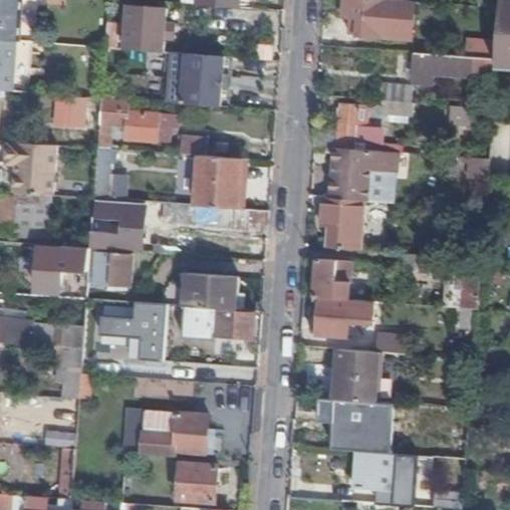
[(0,38),(14,40),(18,40),(21,0),(0,0),(0,38)]
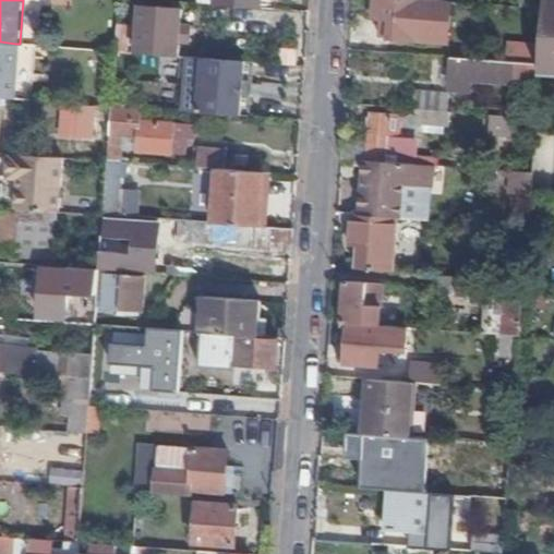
[(444,41),(446,2),(422,0),(373,0),(372,16),(378,17),(377,37),(444,41)]
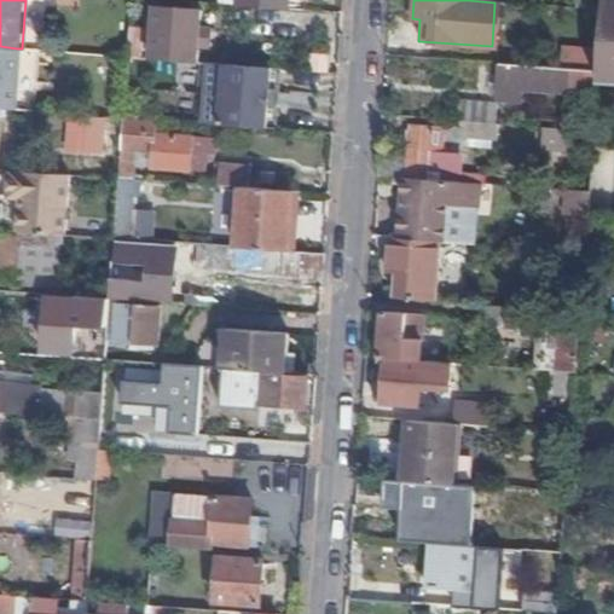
[(602,0),(598,50),(596,70),(596,74),(613,75),(613,81),(613,0),(602,0)]
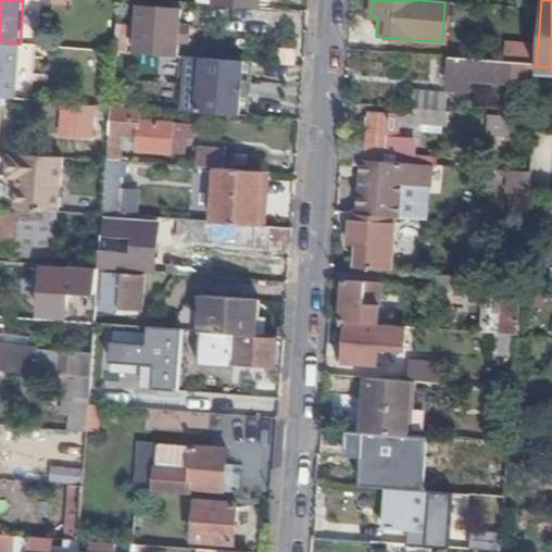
[(134,52),(174,55),(176,10),(137,7),(134,52)]
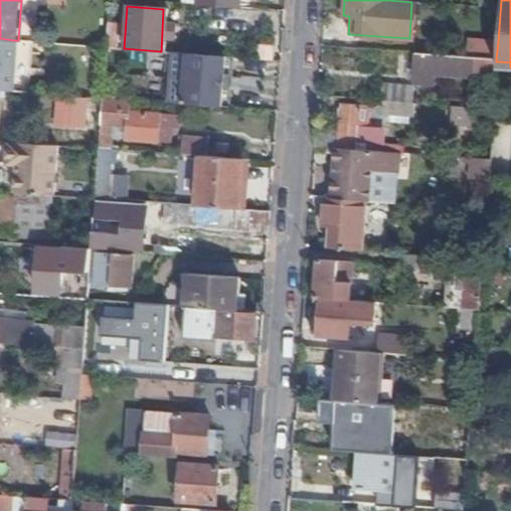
[(13,50),(14,40),(0,38),(0,89),(10,90),(25,92),(28,51),(13,50)]
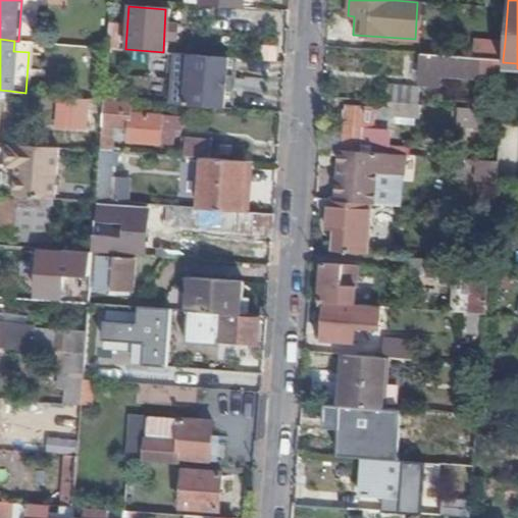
[(503,59),(505,42),(473,39),(471,57),(503,59)]
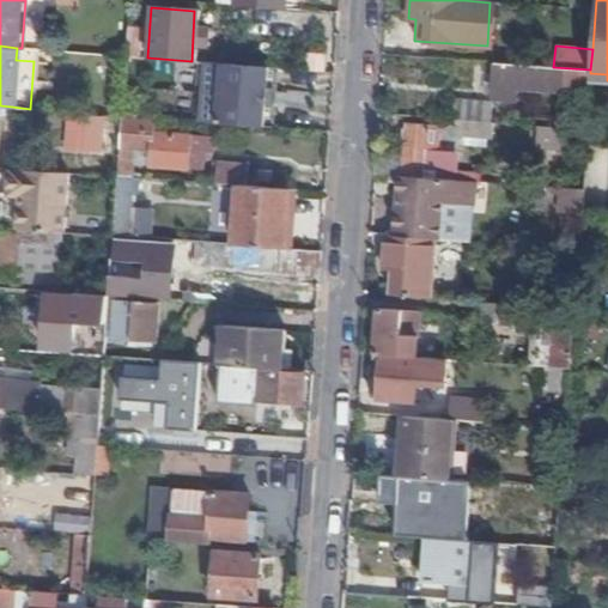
[(22,48),(17,48),(16,60),(34,61),(35,49),(22,48)]
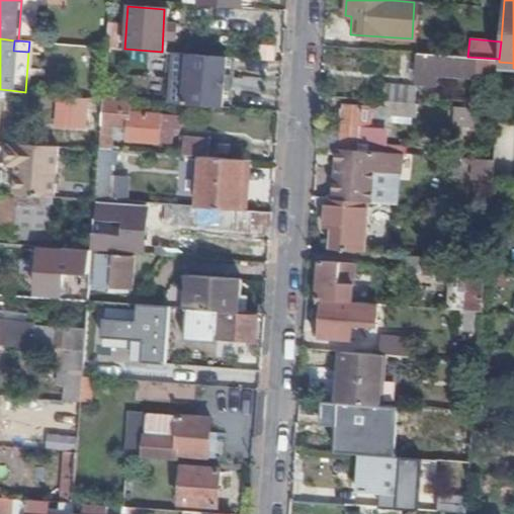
[(232,57),(170,52),(166,102),(228,107),(232,57)]
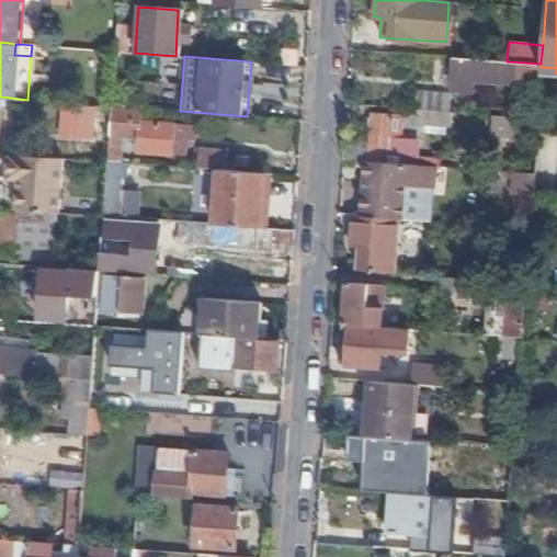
[(470,80),(540,86),(541,67),(541,64),(507,61),(452,57),(451,75),(442,74),(442,86),(450,87),(450,90),(469,92),(470,80)]
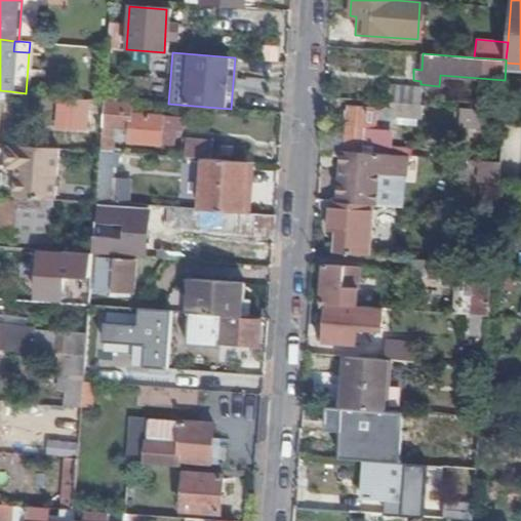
[(387,86),(386,102),(419,105),(421,88),(387,86)]
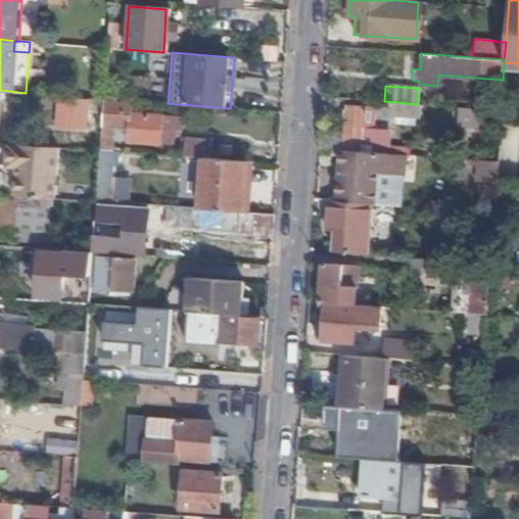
[(101,99),(98,150),(111,151),(115,99),(101,99)]
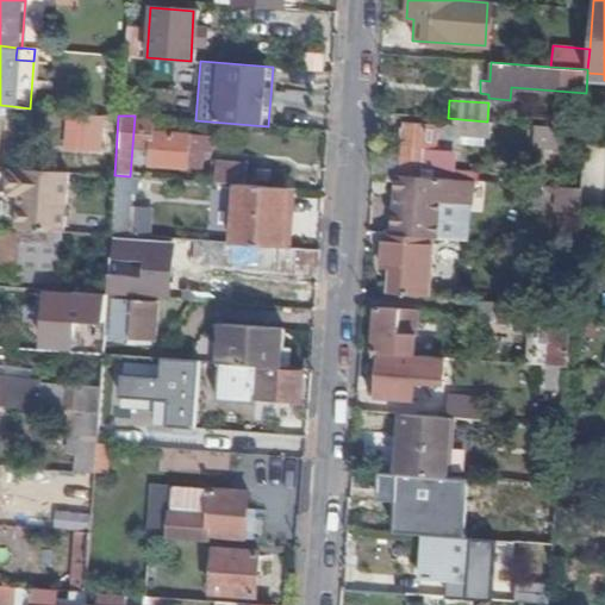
[(448,118),(442,118),(441,133),(490,137),(491,122),(487,122),(448,118)]
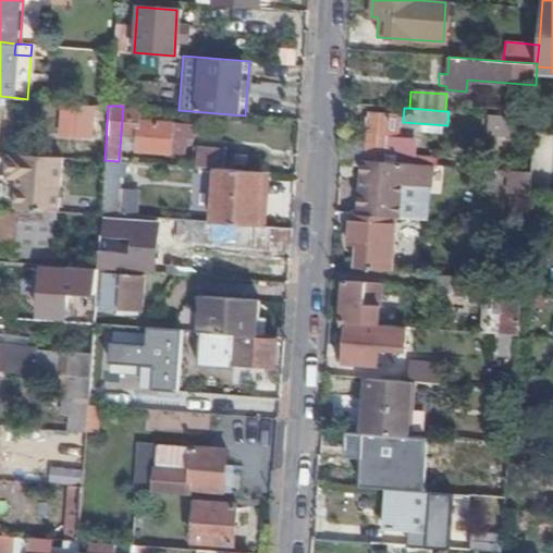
[(65,142),(82,143),(84,123),(85,110),(68,109),(65,142)]
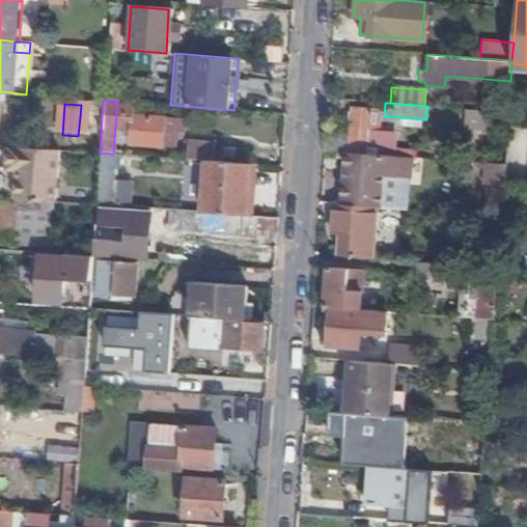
[(352,109),(350,136),(349,150),(364,151),(365,132),(378,132),(379,111),(352,109)]
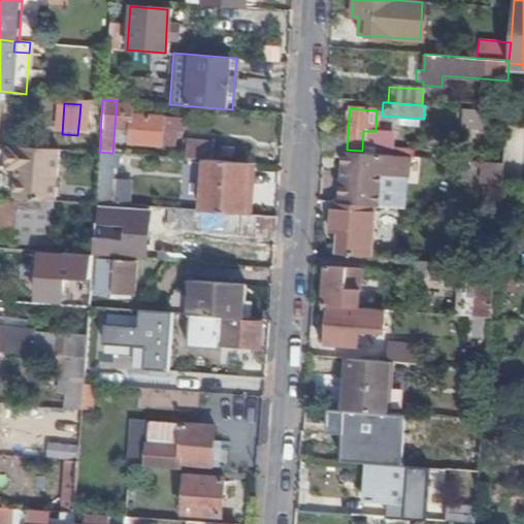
[(484,129),(486,109),(465,108),(463,127),(484,129)]
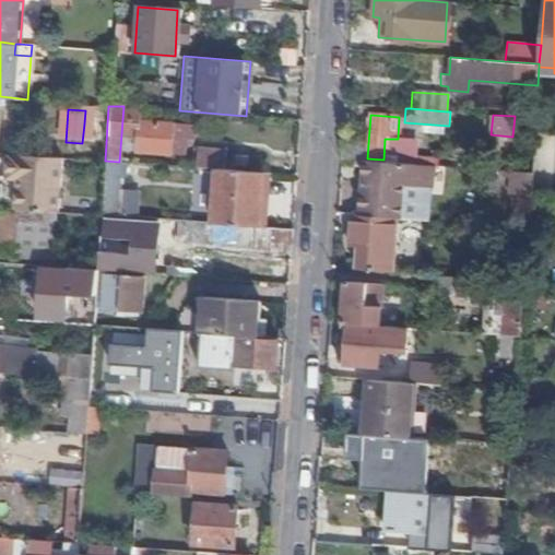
[(168,153),(170,122),(136,120),(133,150),(168,153)]
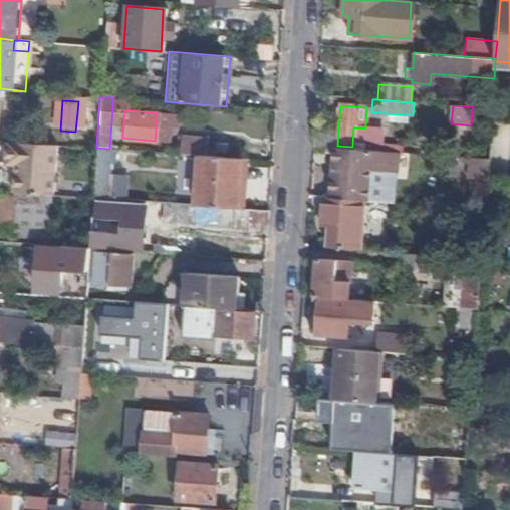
[(166,113),(157,112),(155,141),(164,141),(166,113)]
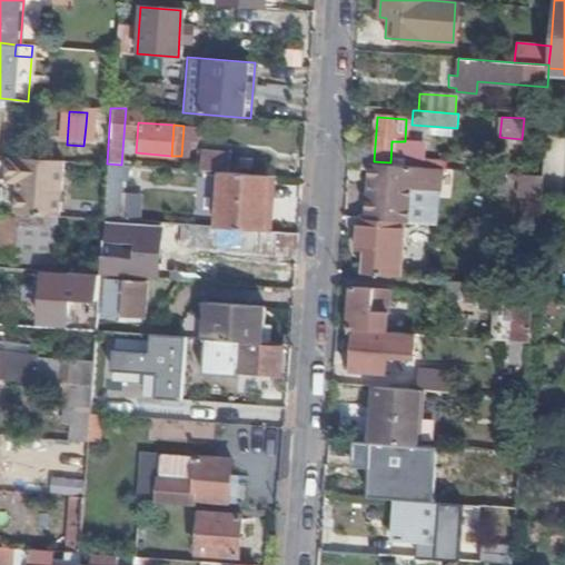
[(86,126),(83,146),(102,147),(105,127),(86,126)]
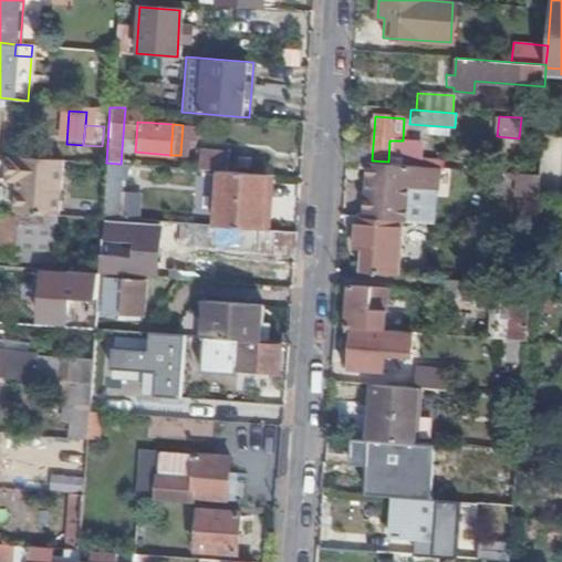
[(373,145),(345,143),(343,159),(366,162),(371,162),(372,160),(373,145)]
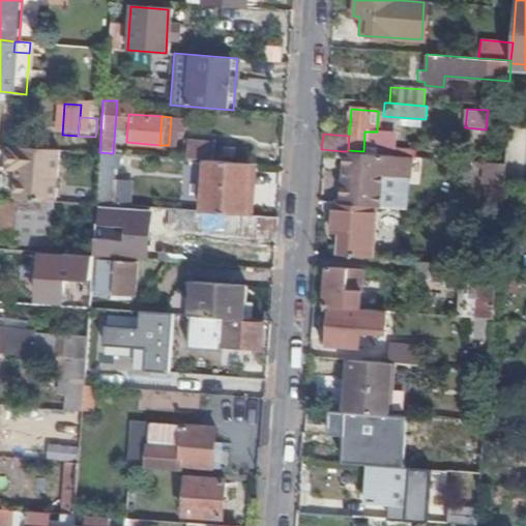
[(52,200),(53,200),(56,149),(6,145),(5,169),(16,169),(13,198),(52,200)]
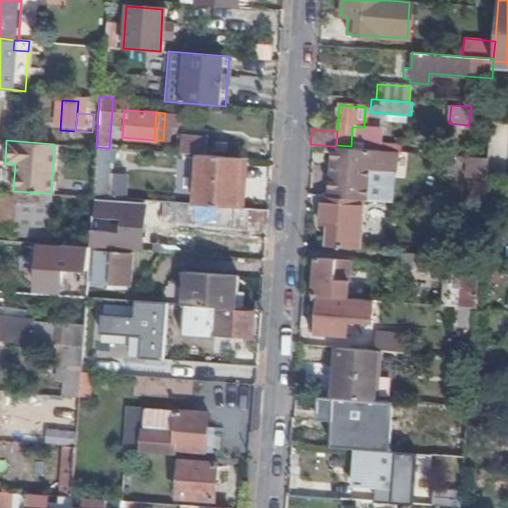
[(393,171),(395,151),(335,146),(331,146),(327,196),(363,198),(366,199),(368,169),(392,171),(393,171)]
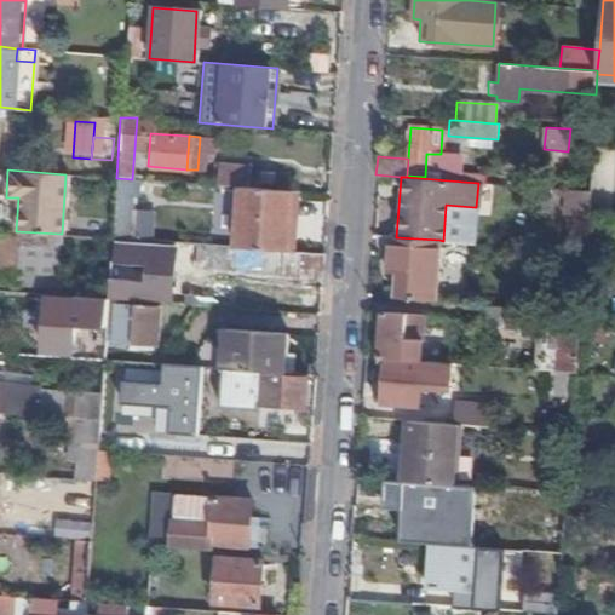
[(233,247),(285,251),(289,190),(236,187),(233,247)]
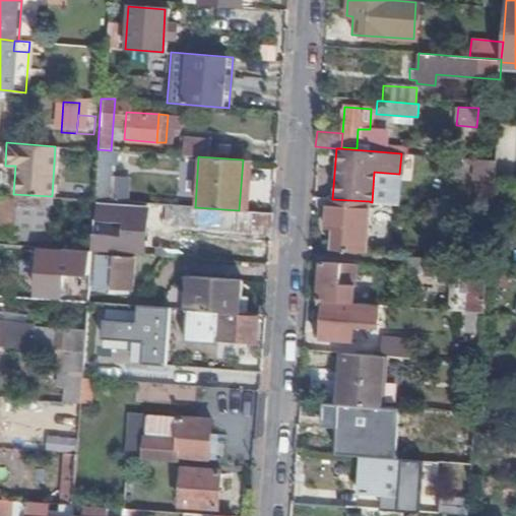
[(492,180),(493,159),(473,158),(471,179),(492,180)]
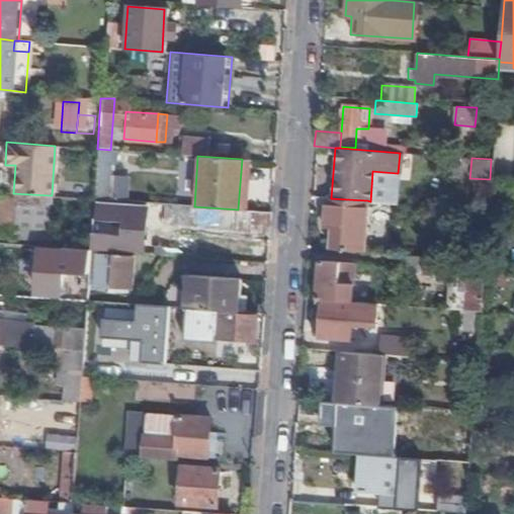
[(176,159),(175,189),(190,189),(191,160),(176,159)]
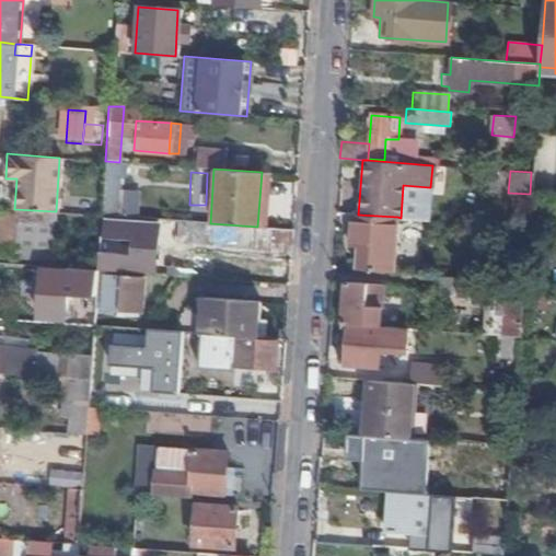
[(429,187),(403,185),(401,218),(427,220),(429,187)]
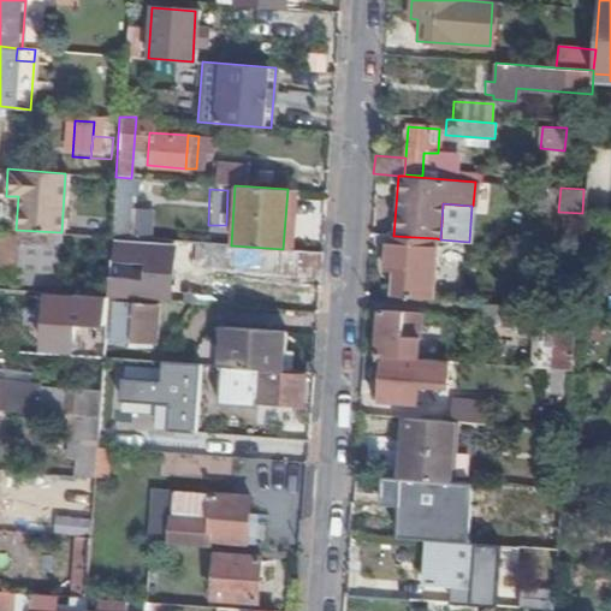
[(55,286),(60,232),(16,230),(0,227),(0,276),(16,277),(15,284),(55,286)]
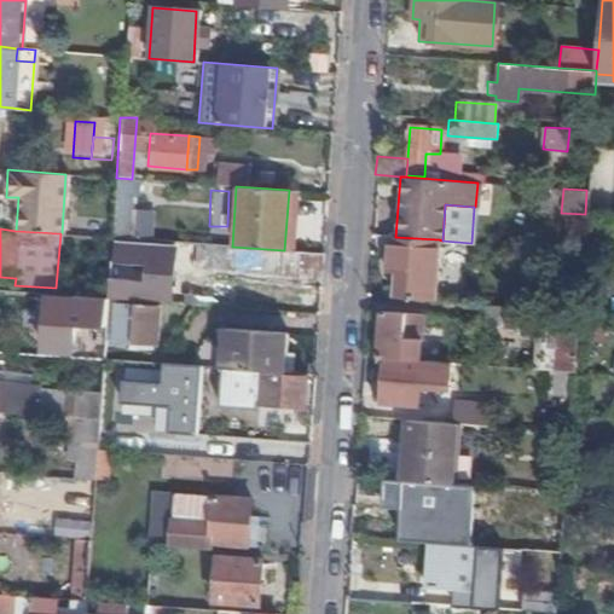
[(395,237),(388,236),(386,272),(397,273),(394,296),(435,300),(439,239),(395,237)]
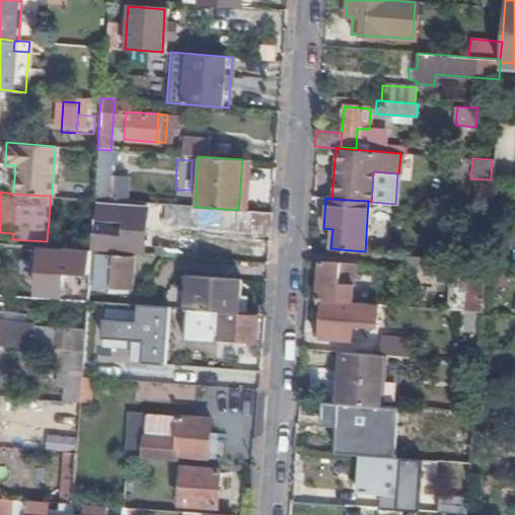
[(89,250),(140,253),(142,206),(96,202),(95,219),(122,221),(120,240),(102,239),(94,219),(91,219),(89,250)]
